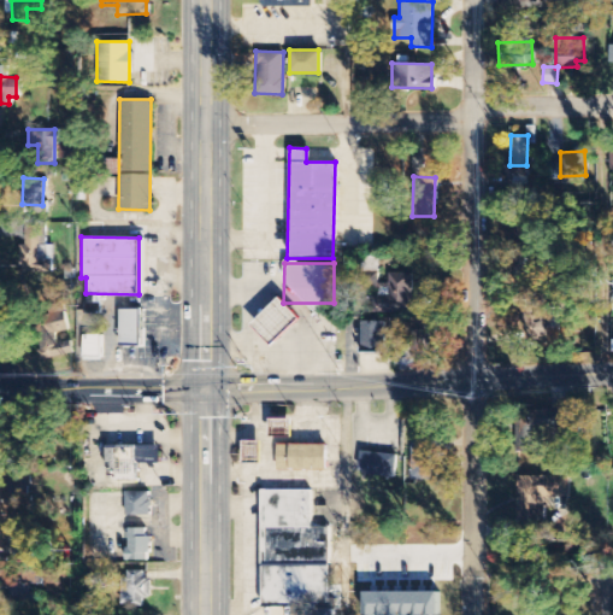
[(371,312),(412,311),(412,271),(387,273),(387,296),(371,296),(371,312)]
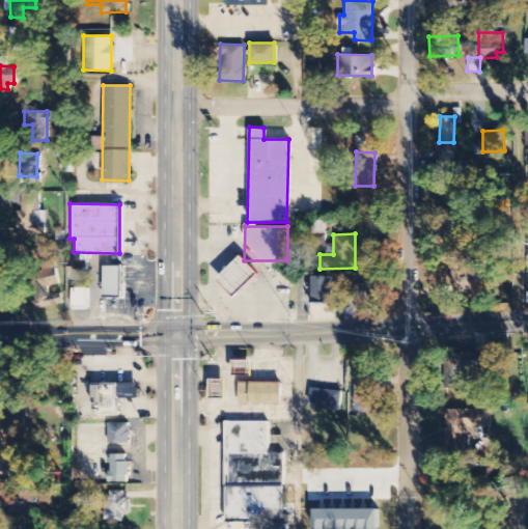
[(256,274),(239,254),(214,278),(231,297),(256,274)]
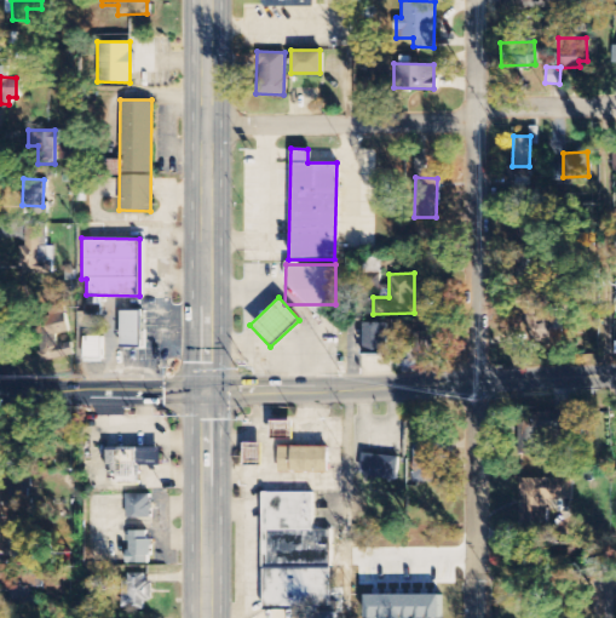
[(68,331),(61,304),(32,312),(45,362),(73,355),(69,341),(57,344),(55,335),(68,331)]
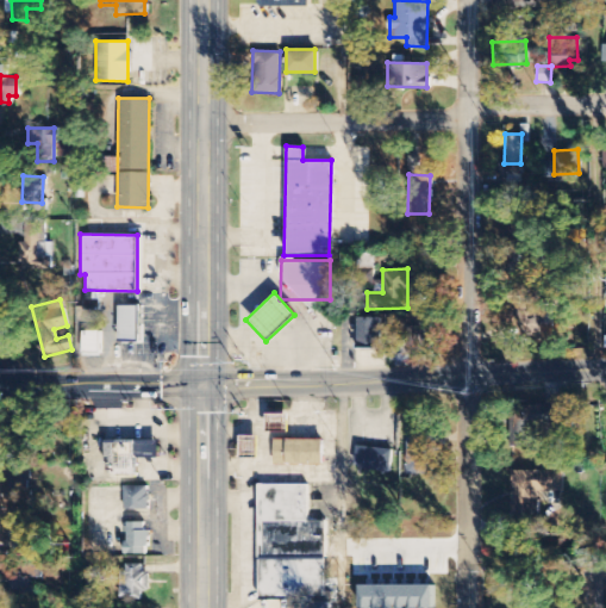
[(137,305),(117,305),(118,343),(138,342),(137,305)]
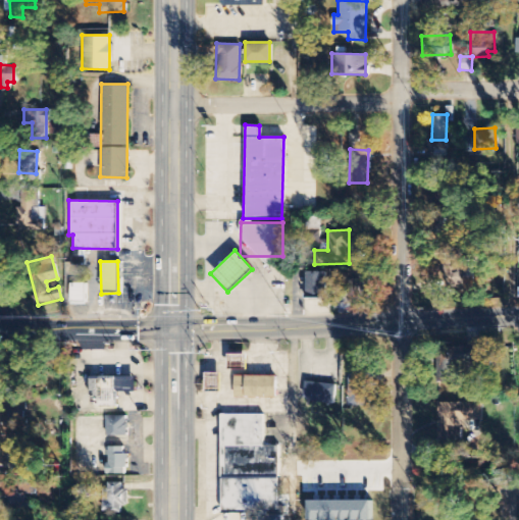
[(333,289),(333,301),(367,301),(367,268),(347,268),(347,289),(333,289)]
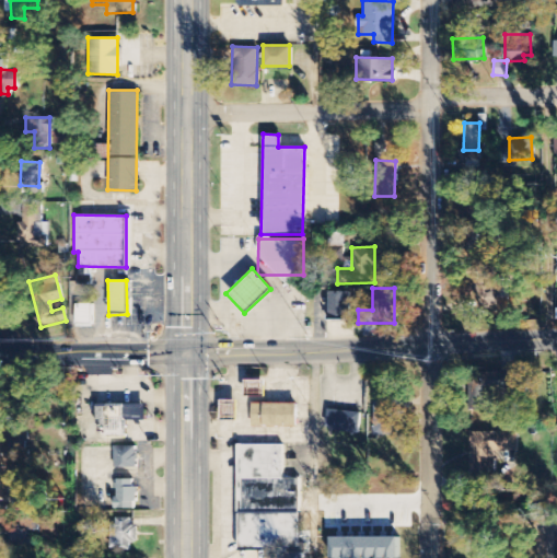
[(347,291),(326,290),(326,318),(347,318),(347,291)]
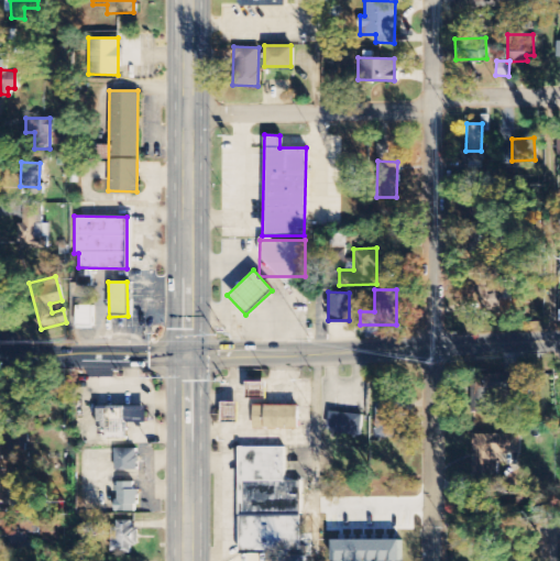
[(91,305),(76,305),(75,323),(91,325),(91,305)]
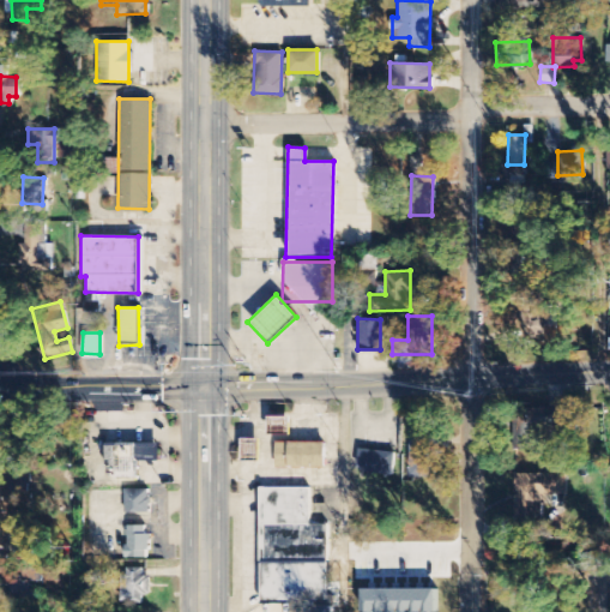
[(563,407),(517,406),(517,449),(543,449),(543,429),(563,429),(563,407)]
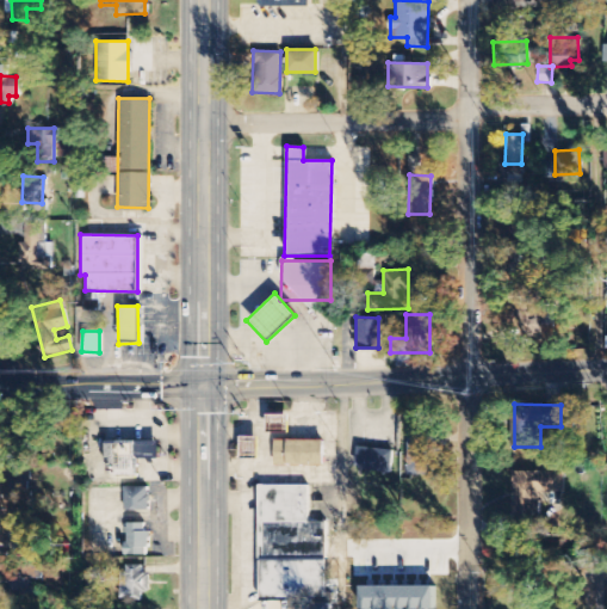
[(404,431),(403,474),(432,475),(433,432),(404,431)]
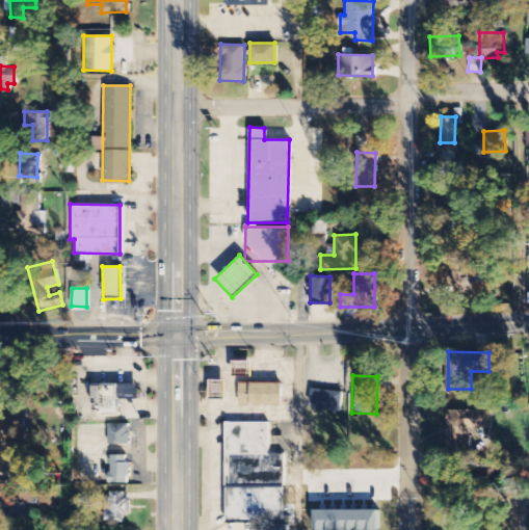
[(223,379),(208,379),(208,398),(223,398),(223,379)]
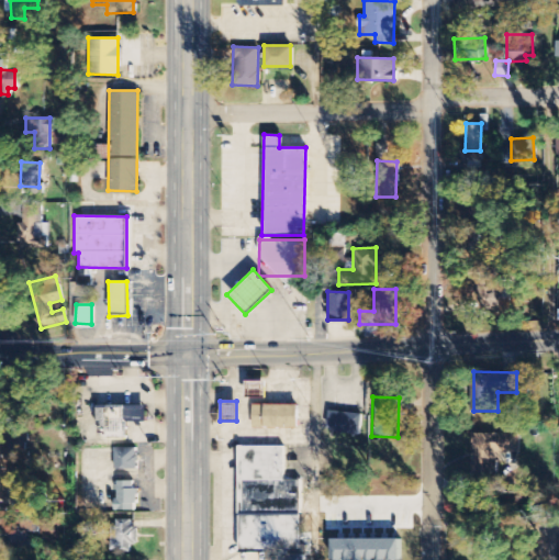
[(295,404),(250,404),(250,427),(295,427),(295,404)]
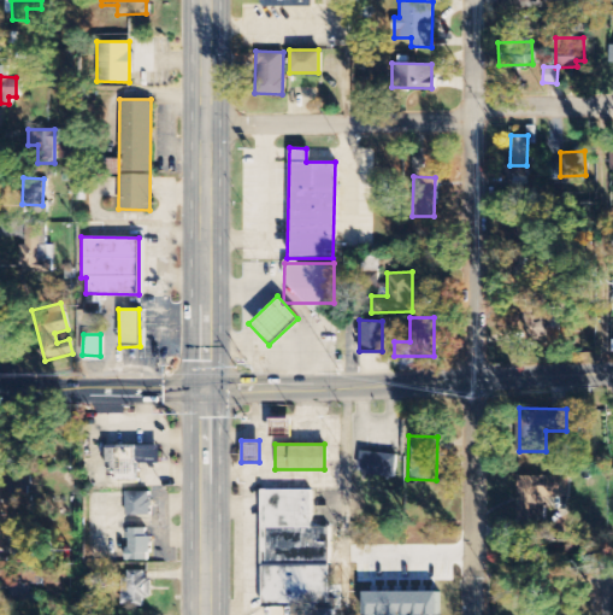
[(158,445),(104,446),(105,464),(113,463),(113,480),(137,480),(137,462),(158,461),(158,445)]
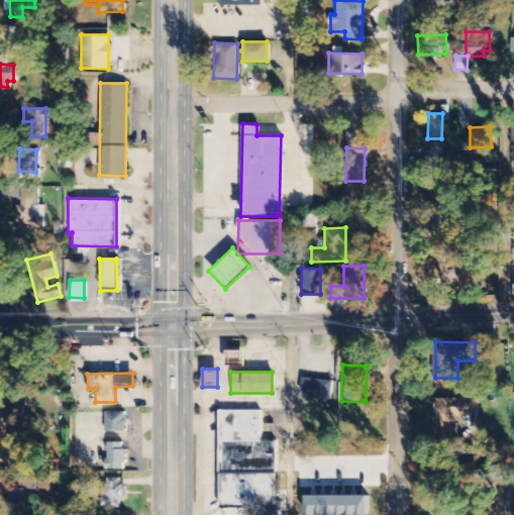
[(330,379),(300,378),(299,396),(329,397),(330,379)]
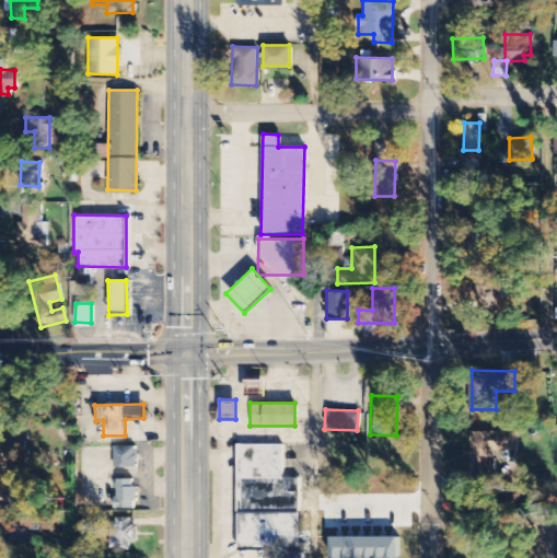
[(515,432),(468,430),(466,471),(492,472),(494,451),(514,452),(515,432)]
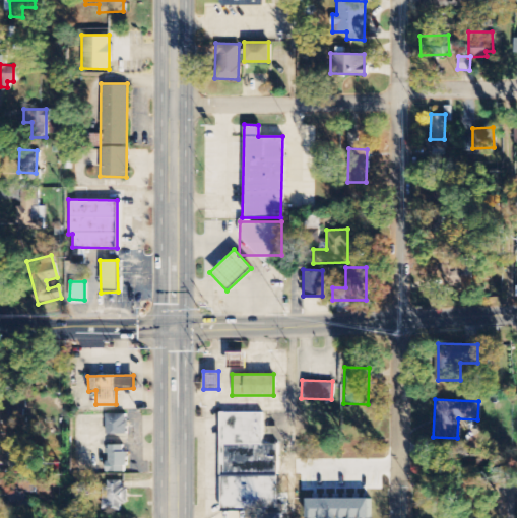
[(276,508),(276,443),(260,443),(260,412),(219,411),(218,508),(276,508)]
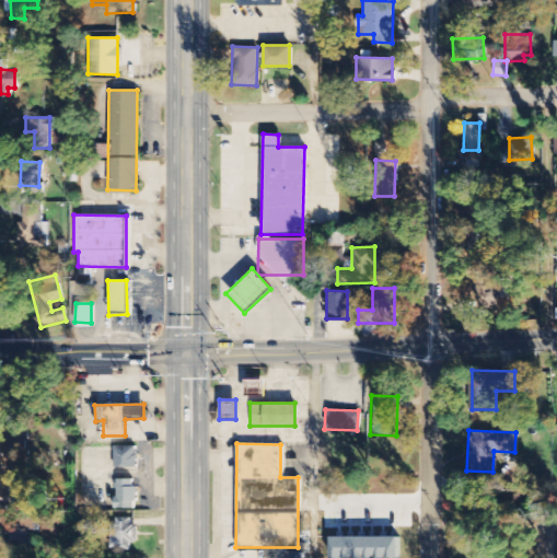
[(112,445),(112,468),(135,467),(135,445),(112,445)]
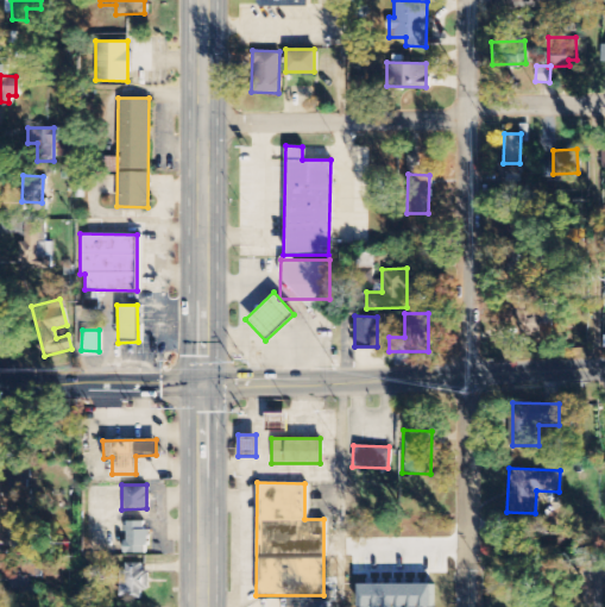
[(144,554),(145,520),(123,520),(121,552),(144,554)]
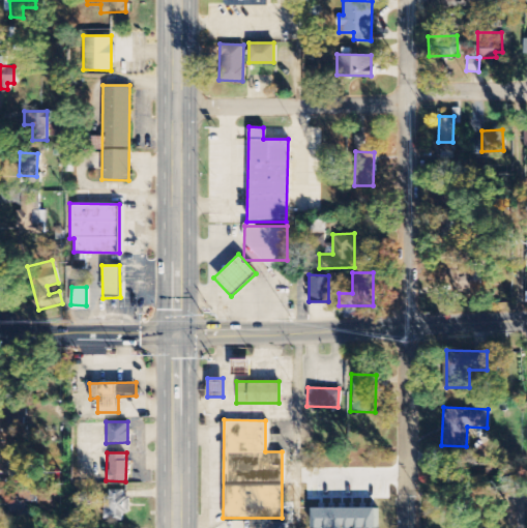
[(125,497),(120,497),(121,489),(104,489),(103,519),(124,520),(125,497)]
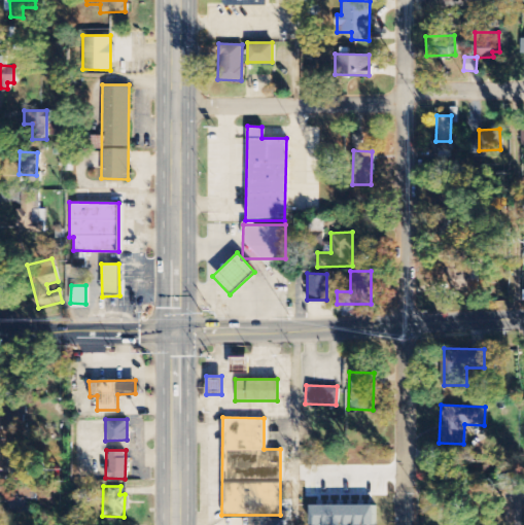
[(22,510),(22,494),(6,493),(6,509),(22,510)]
